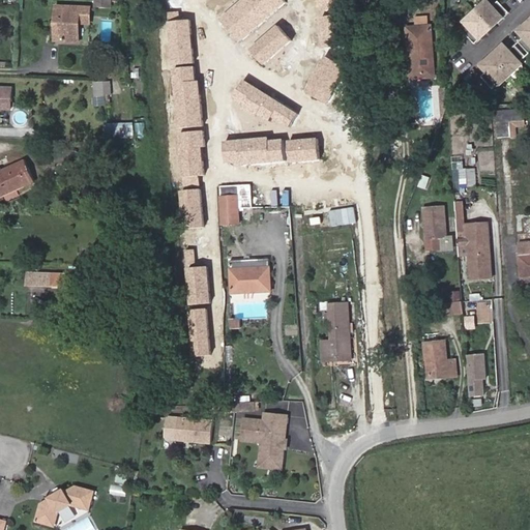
[(281,0),(239,0),(217,18),(238,41),(284,3),(281,0)]
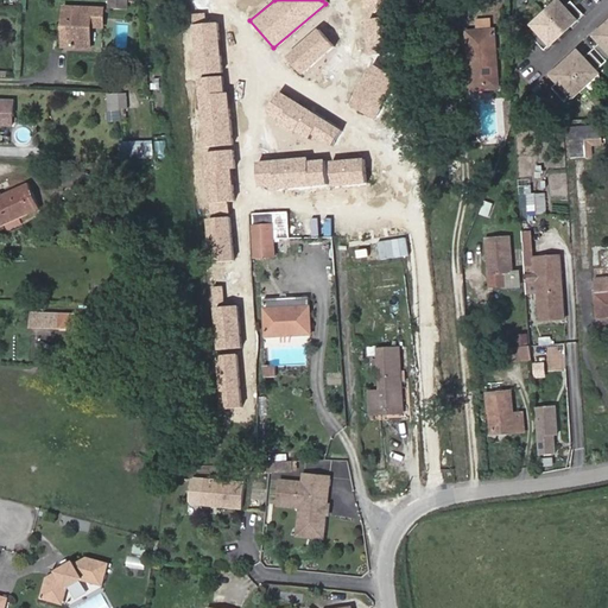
[(394,1),(393,0),(366,0),(374,13),(394,1)]
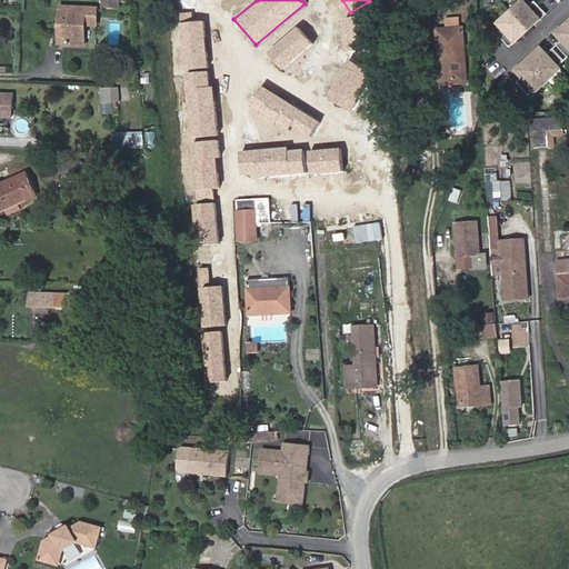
[(499,37),(510,49),(546,15),(535,2),(529,8),(523,2),(499,25),(505,31),(499,37)]
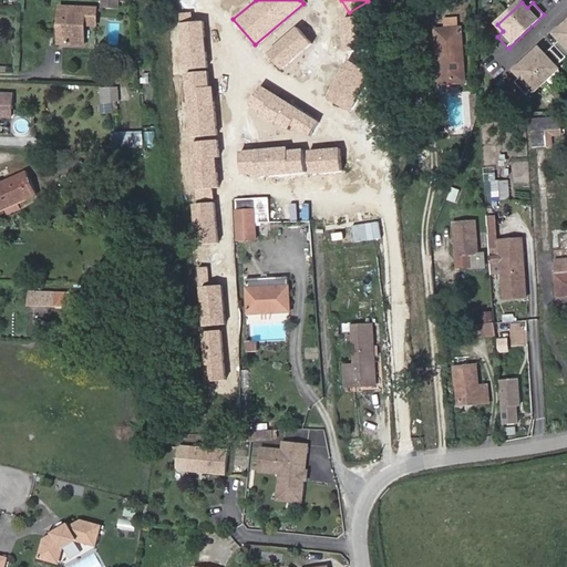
[(64,24),(64,44),(85,45),(86,26),(98,26),(98,9),(60,7),(60,24),(64,24)]
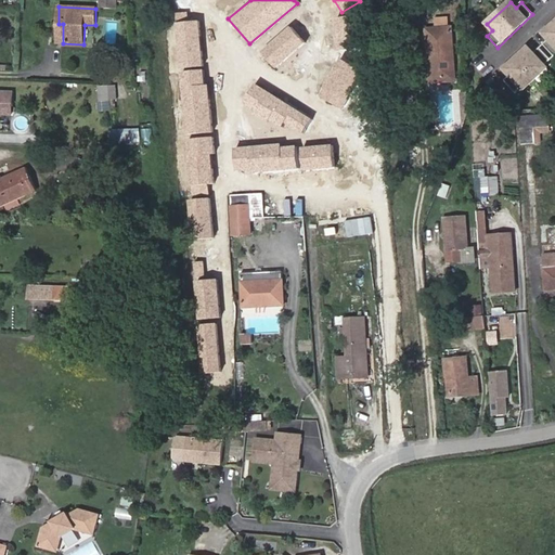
[(350,17),(333,20),(337,48),(355,46),(350,17)]
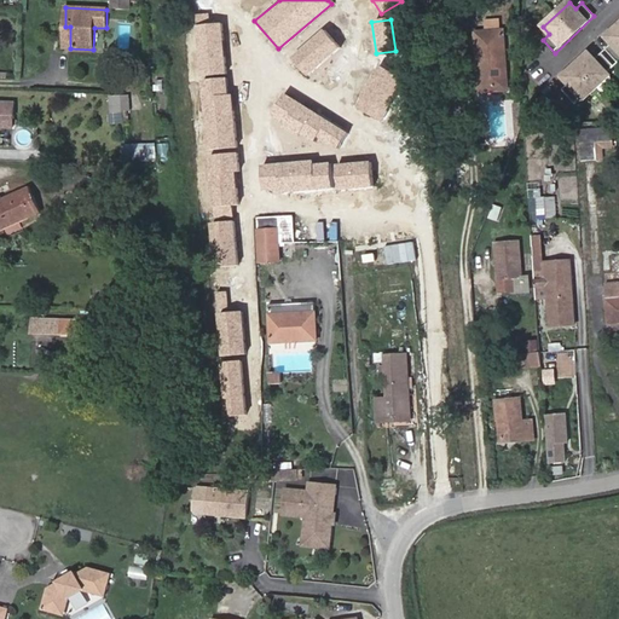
[(226,76),(221,22),(192,25),(198,79),(226,76)]
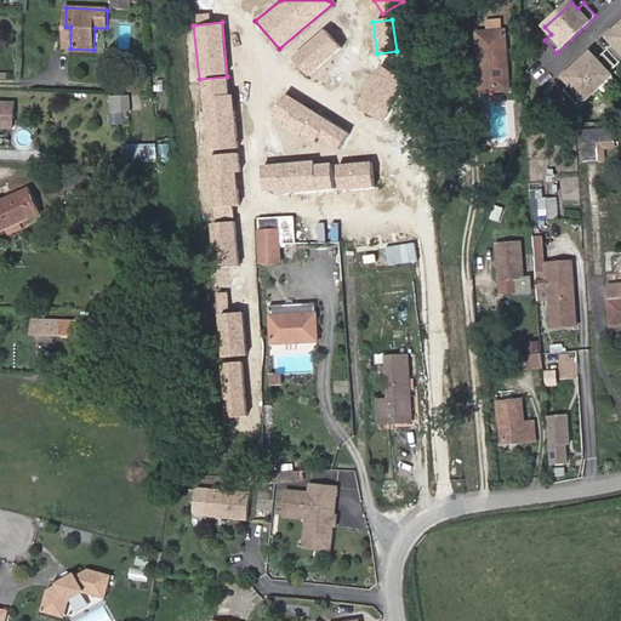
[(615,45),(608,51),(620,64),(620,63),(620,26),(609,38),(615,45)]
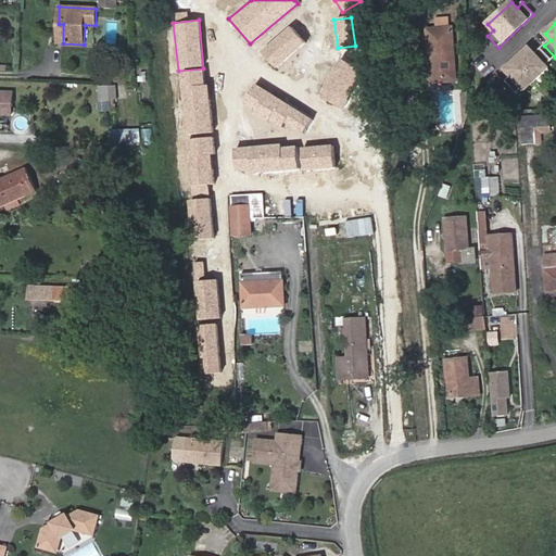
[(289,26),(261,51),(276,68),(304,43),(289,26)]
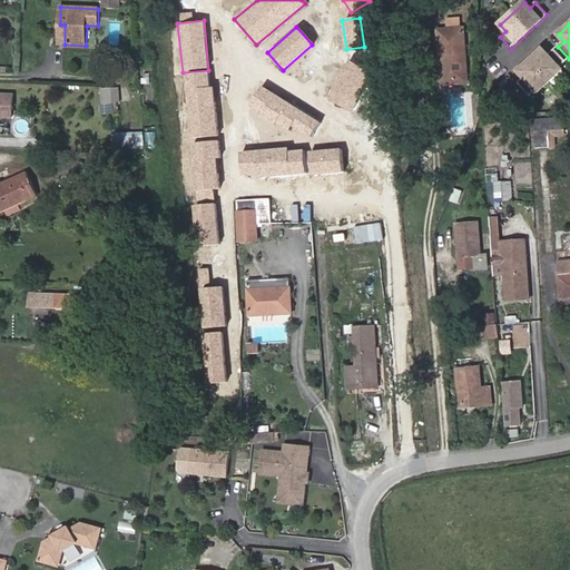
[(463,28),(438,29),(440,59),(444,59),(445,79),(468,78),(463,28)]
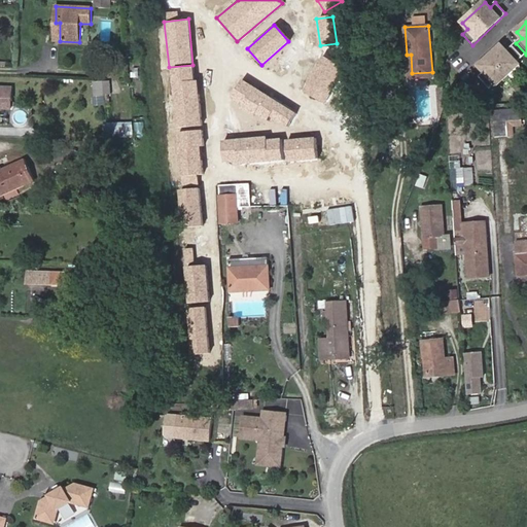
[(501,45),(480,67),(485,72),(479,77),(490,89),(495,83),(497,85),(520,65),(518,63),(523,58),(513,46),(506,51),(501,45)]
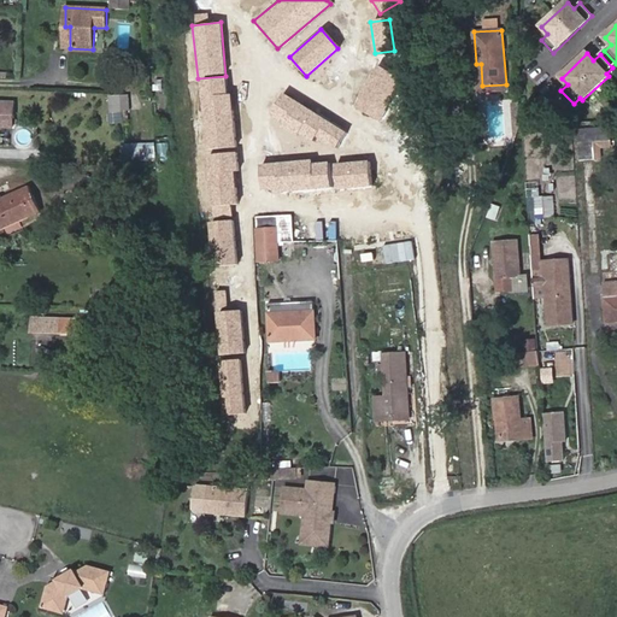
[(244,62),(246,74),(254,72),(252,59),(244,62)]
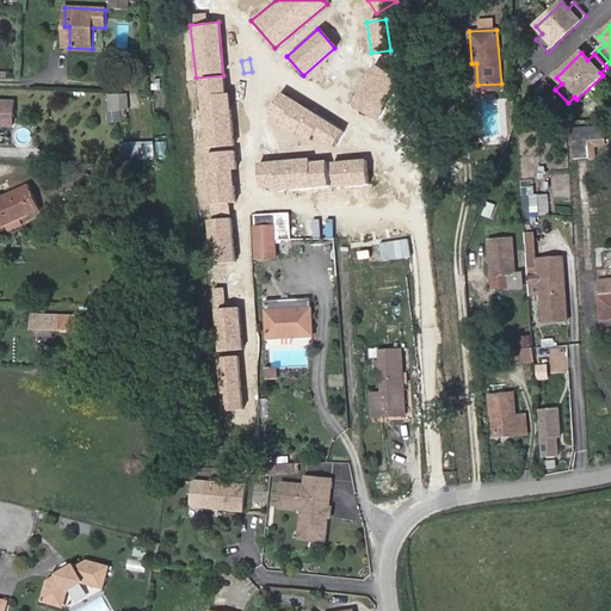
[(377,119),(400,78),(370,62),(347,104),(377,119)]
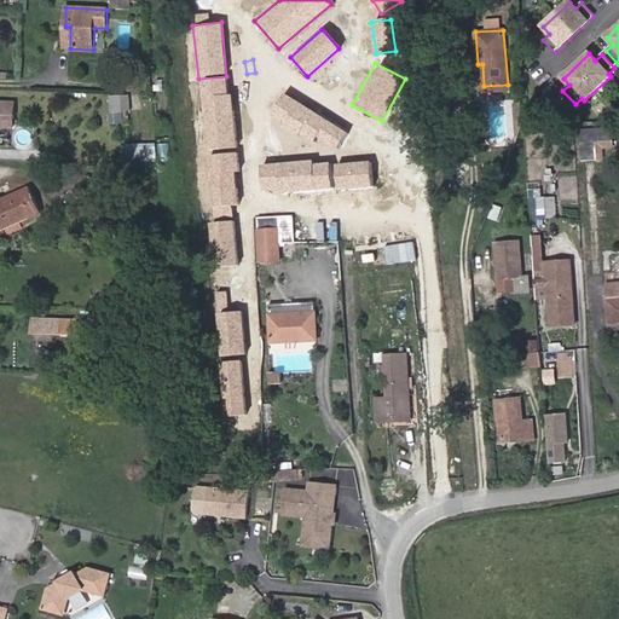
[(508,90),(508,85),(484,86),(482,64),(478,64),(479,91),(508,90)]
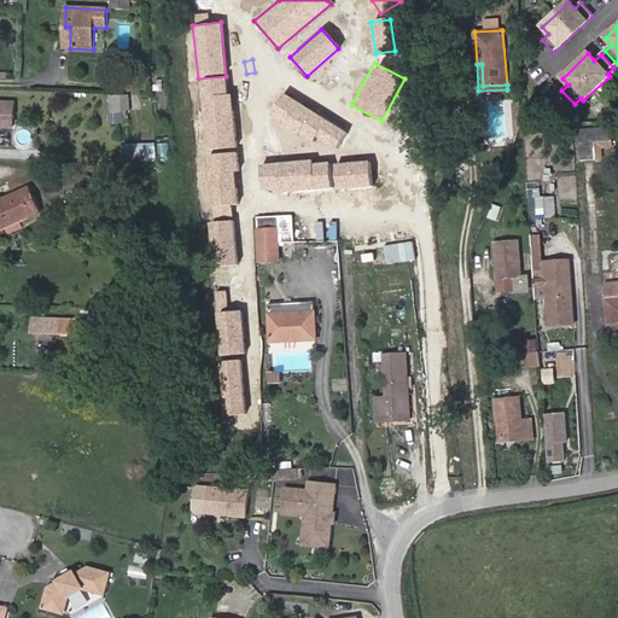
[(226,76),(198,79),(205,150),(234,146),(226,76)]
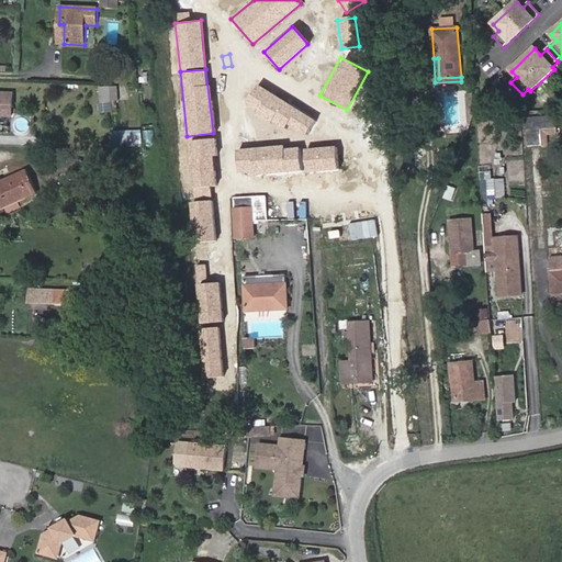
[(315,121),(257,83),(244,104),(255,111),(254,113),(269,124),(271,122),(283,130),(287,123),(306,136),(315,121)]
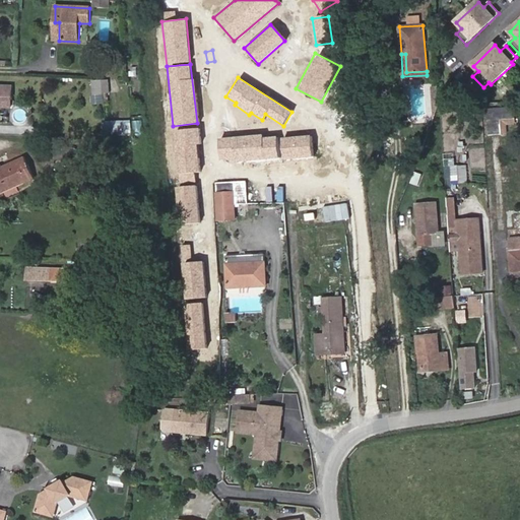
[(103,92),(102,80),(92,80),(93,93),(103,92)]
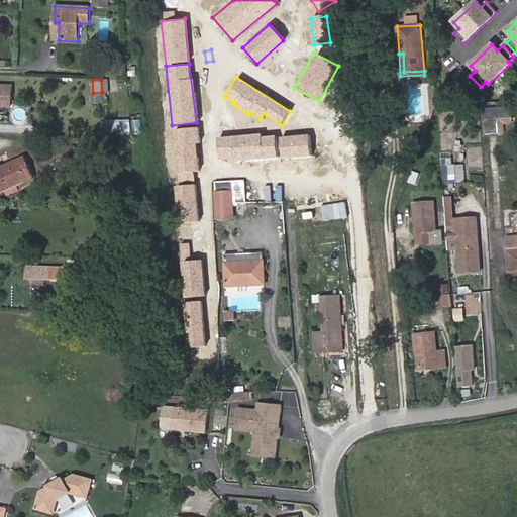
[(0,106),(8,107),(9,87),(0,86),(0,106)]
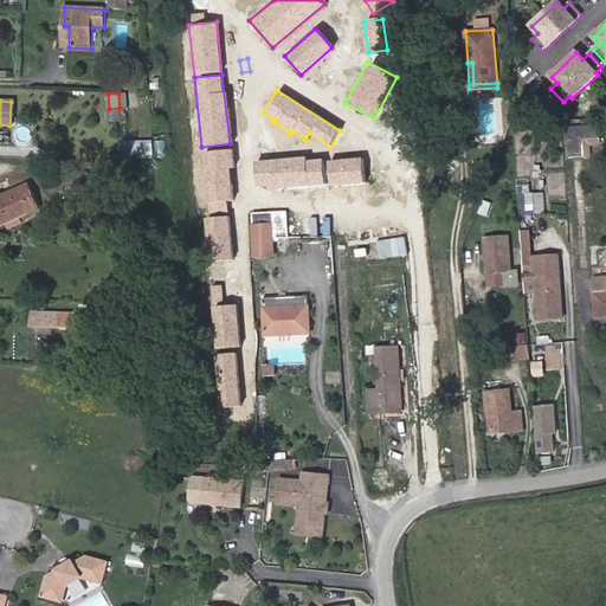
[(231,118),(231,134),(256,134),(256,118),(231,118)]
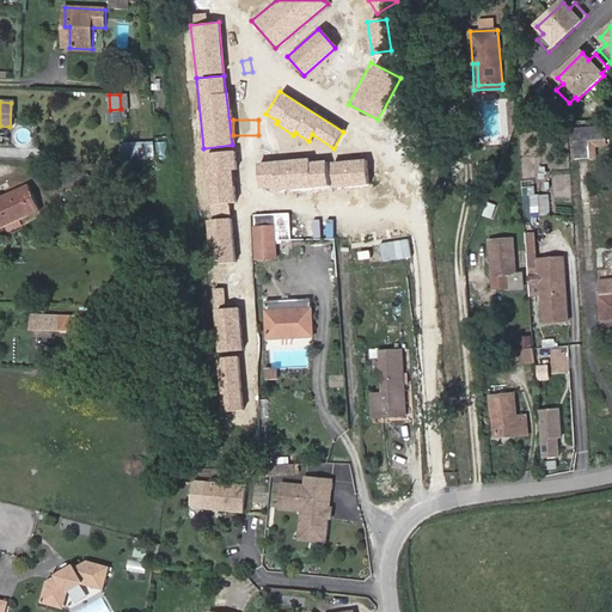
[(603,122),(573,122),(574,139),(589,138),(604,138),(603,122)]
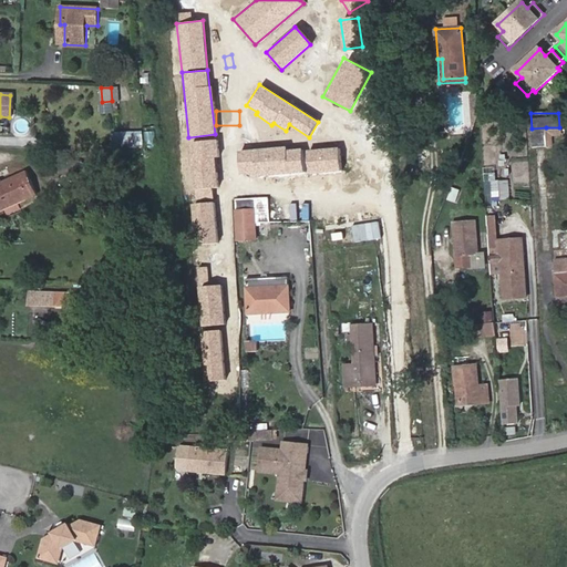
[(546,127),(532,129),(533,147),(547,146),(546,127)]
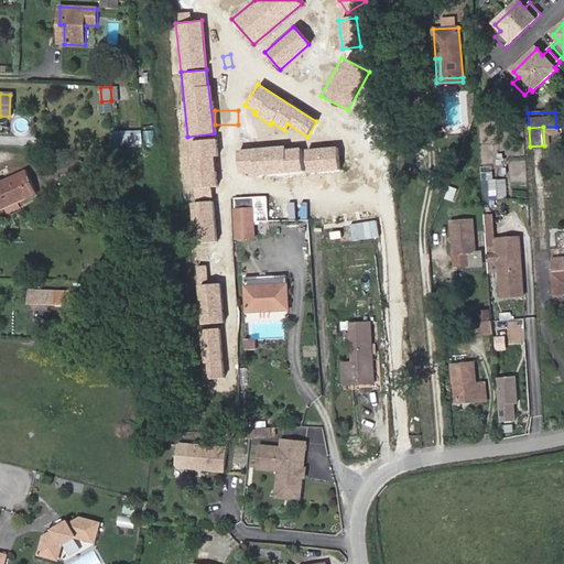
[(142,132),(114,132),(116,150),(143,150),(142,132)]
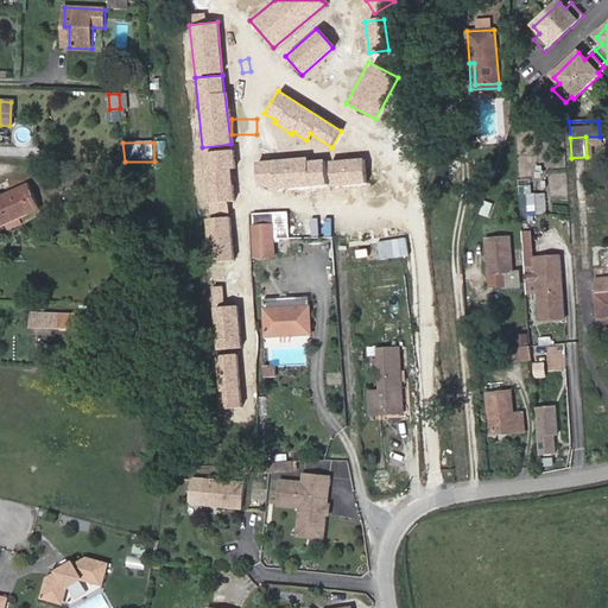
[(232,150),(201,153),(208,219),(204,219),(209,264),(235,260),(228,202),(238,201),(232,150)]
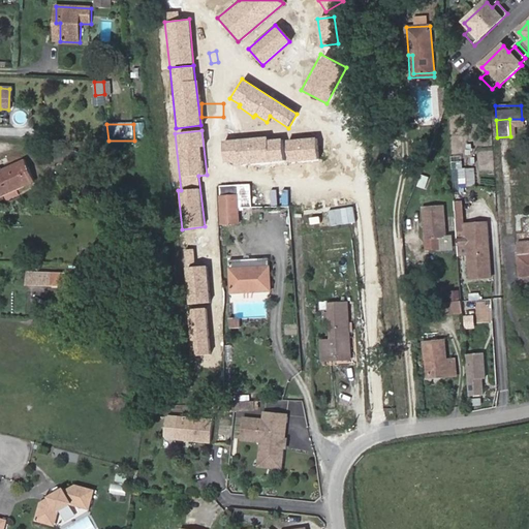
[(281,138),(222,143),(224,167),(319,160),(317,138),(281,142),(281,138)]
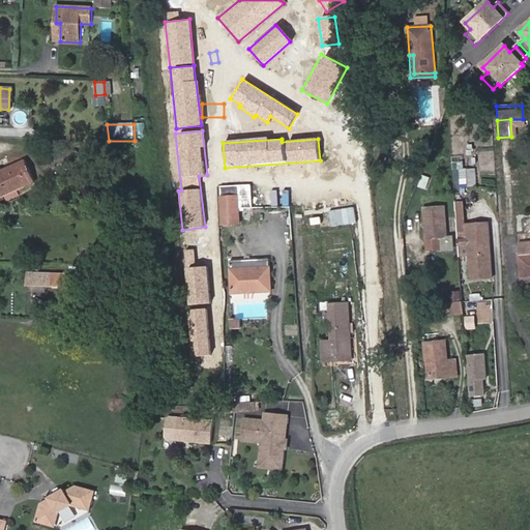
[(467,166),(476,165),(475,155),(466,156),(467,166)]
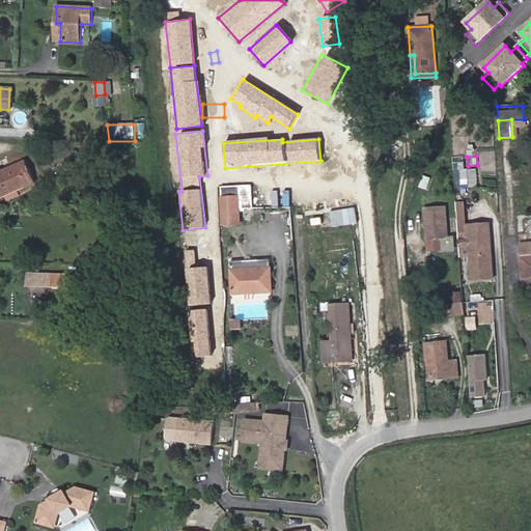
[(0,172),(0,196),(35,182),(25,162),(3,172),(0,172)]
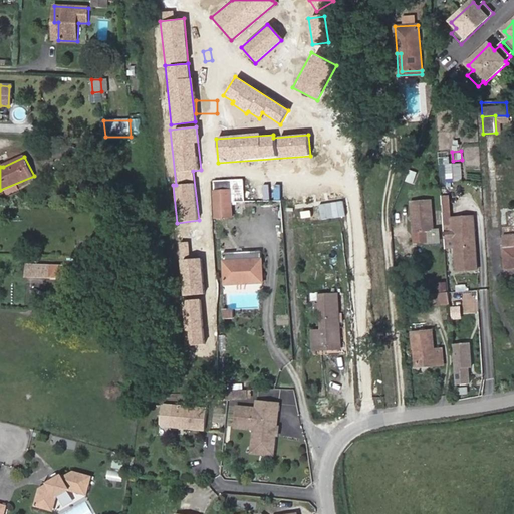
[(462,180),(461,164),(446,165),(446,173),(455,173),(455,181),(462,180)]
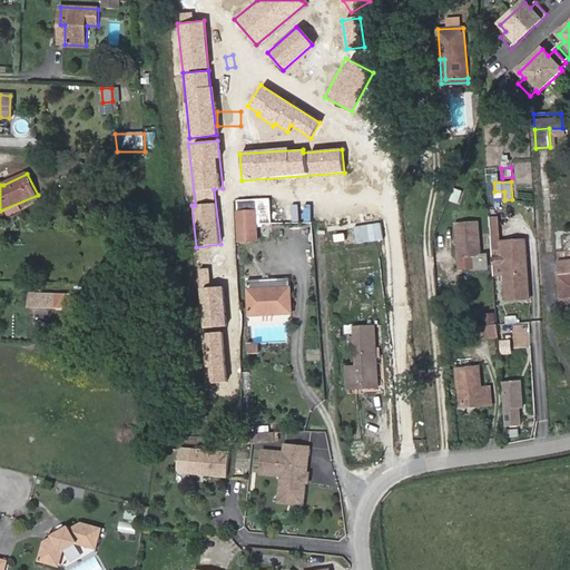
[(145,232),(146,233),(145,212),(137,212),(138,232),(139,232),(145,232)]
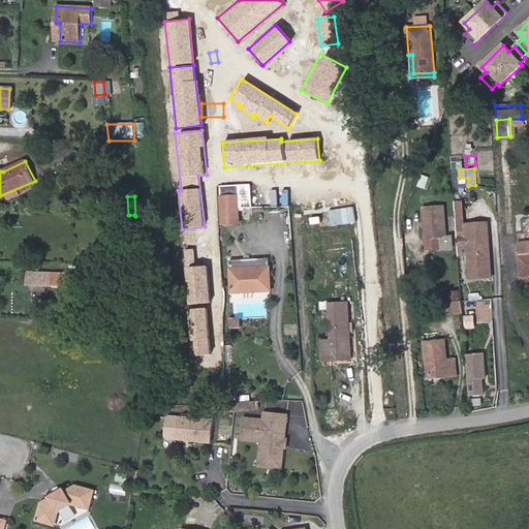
[(240,196),(223,196),(225,224),(242,224),(240,196)]
